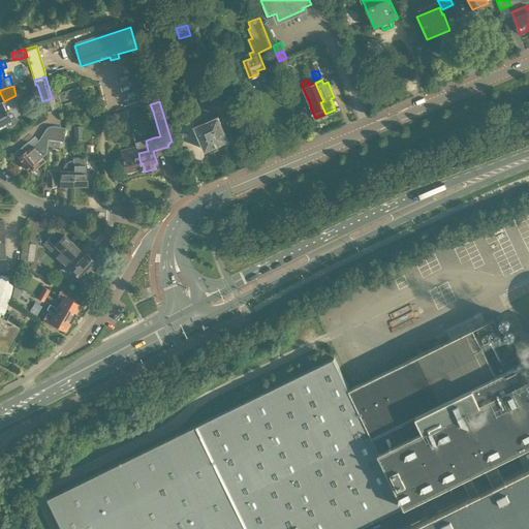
[(1,102),(0,103),(0,124),(4,122),(7,128),(12,125),(13,124),(14,124),(14,123),(16,121),(16,120),(16,118),(12,113),(11,112),(10,111),(9,111),(8,111),(7,111),(6,111),(1,102)]
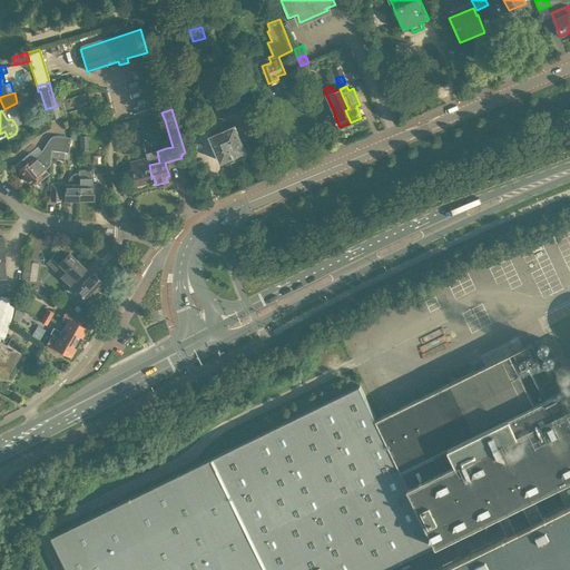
[(137,118),(123,123),(125,130),(139,127),(137,118)]
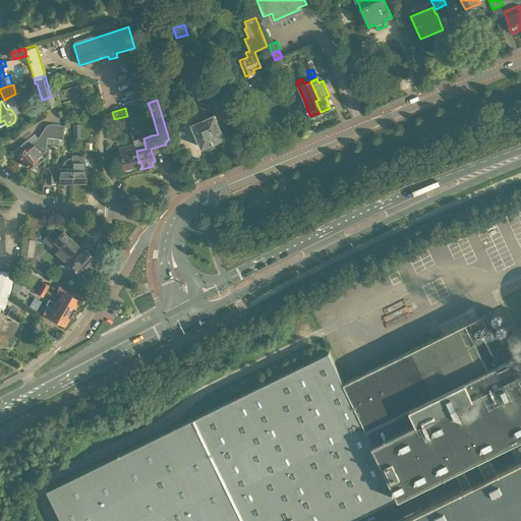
[(192,124),(203,148),(225,137),(215,114),(206,118),(205,116),(199,118),(200,120),(192,124)]
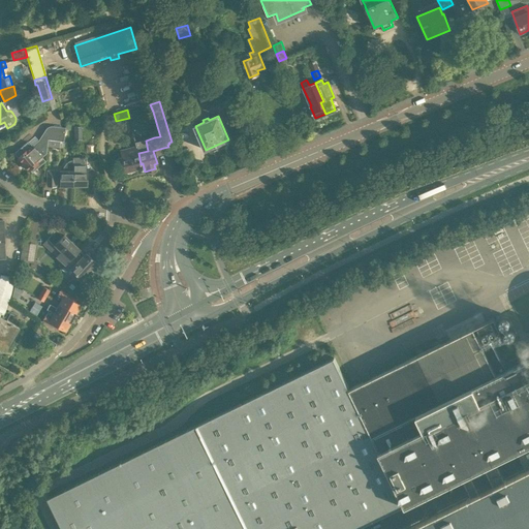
[(47,154),(64,141),(65,128),(49,127),(49,131),(26,150),(23,147),(14,153),(18,157),(29,170),(30,168),(32,172),(39,165),(37,162),(47,154)]
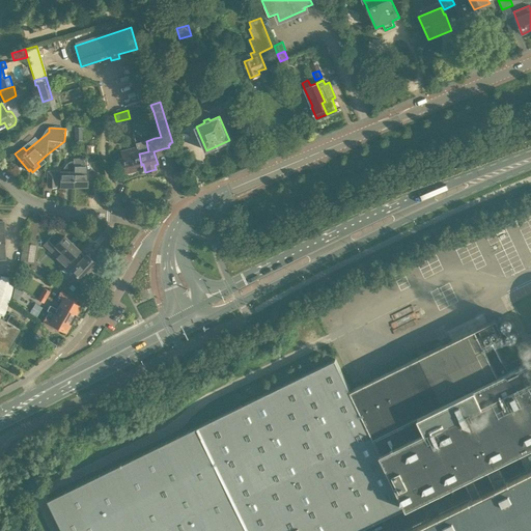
[(141,165),(139,154),(137,147),(120,151),(122,158),(121,158),(124,172),(139,168),(140,170),(141,171),(143,170),(144,169),(143,164),(141,165)]
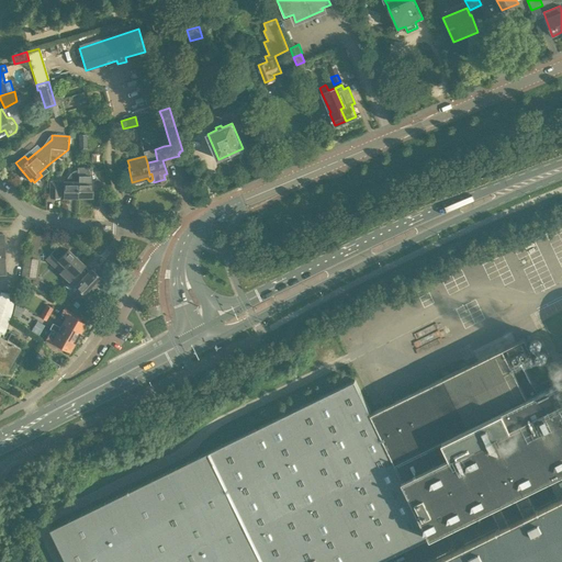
[(91,181),(91,168),(78,168),(78,181),(78,198),(92,198),(92,190),(101,190),(101,182),(91,182),(91,181)]
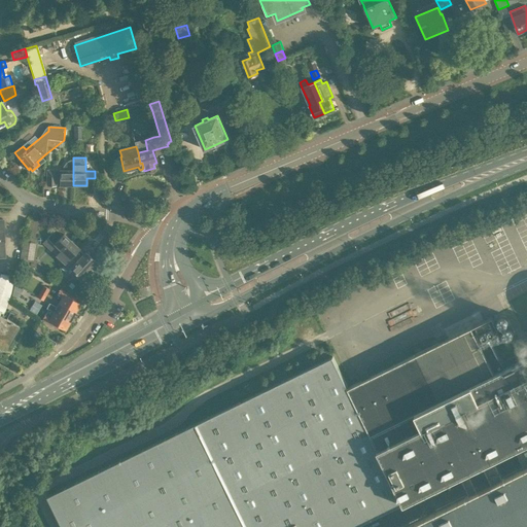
[(73,185),(73,170),(60,170),(60,171),(46,172),(47,184),(54,184),(54,178),(60,178),(60,185),(73,185)]
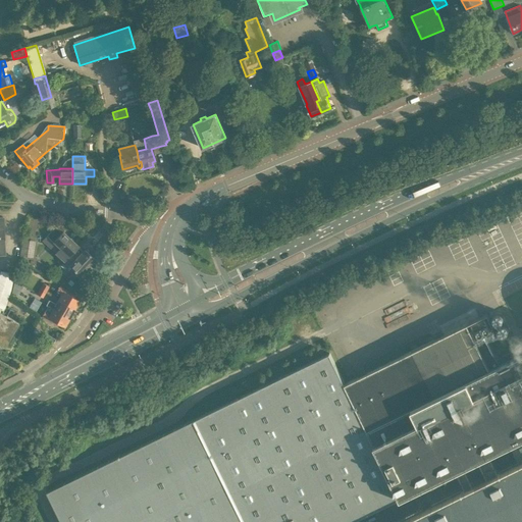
[(59,256),(64,261),(77,247),(79,246),(63,231),(59,236),(52,230),(47,236),(53,242),(60,248),(55,253),(58,256),(59,256)]
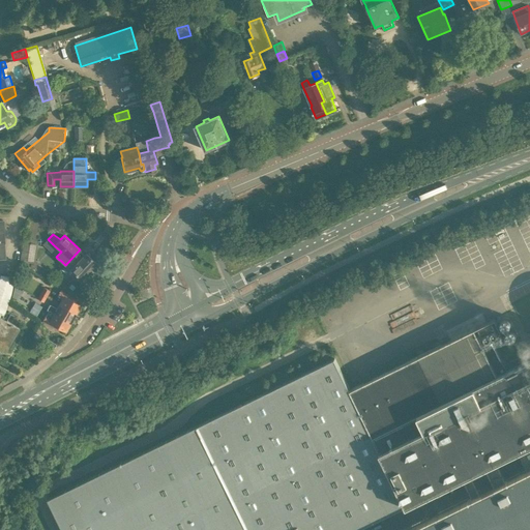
[(20,260),(33,261),(35,244),(23,242),(20,260)]
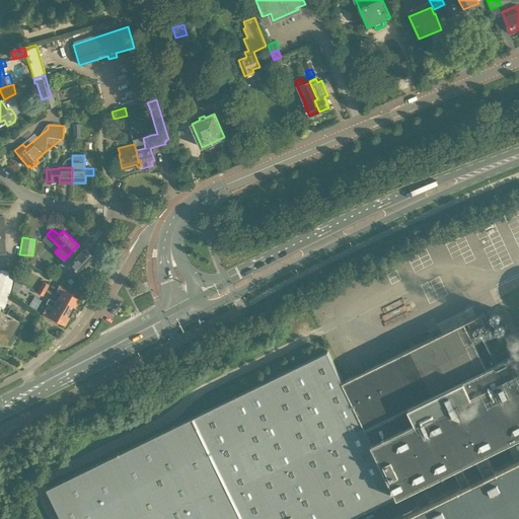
[(77,245),(64,260),(62,262),(67,266),(72,271),(74,269),(79,274),(79,273),(82,275),(86,270),(84,268),(94,256),(84,247),(82,249),(77,245)]
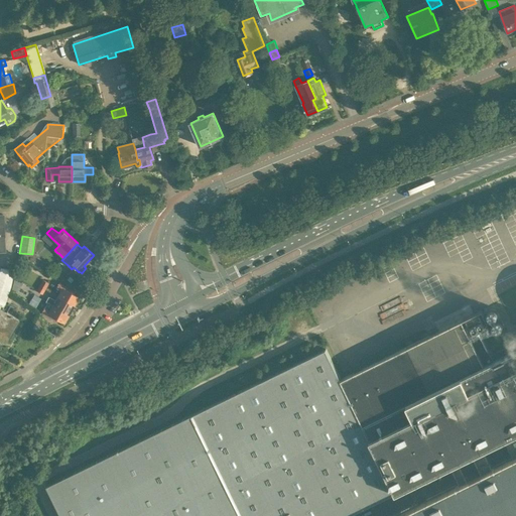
[(0,340),(4,343),(18,318),(6,311),(9,306),(4,303),(5,301),(9,288),(13,270),(1,268),(0,270),(0,340)]
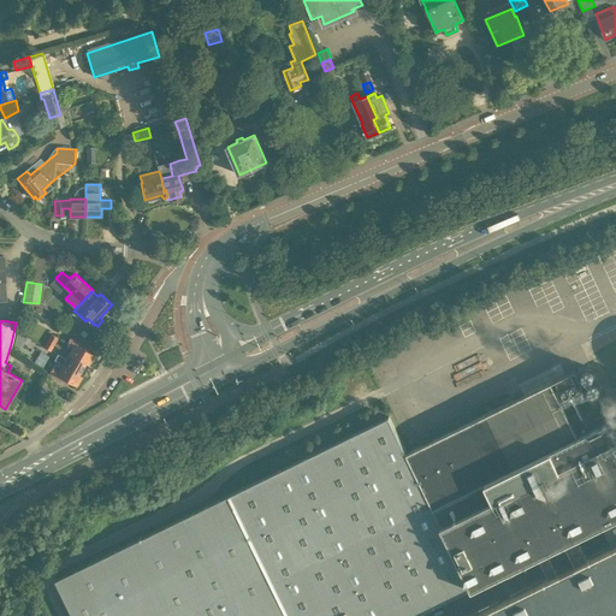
[(28,338),(18,332),(15,345),(21,349),(28,338)]
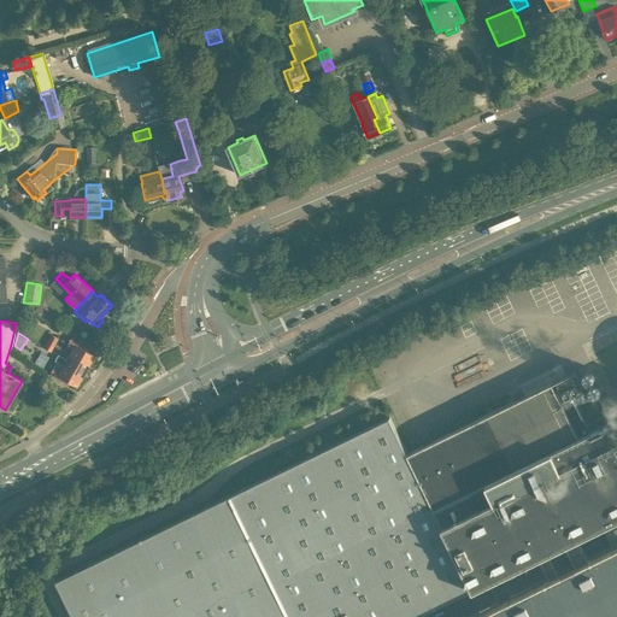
[(51,334),(47,340),(54,345),(58,339),(51,334)]
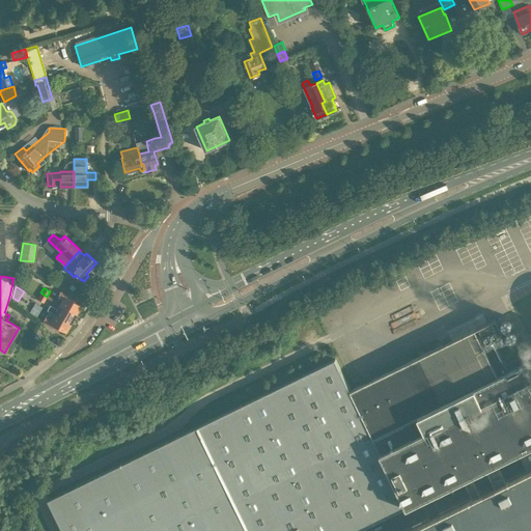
[(62,300),(60,304),(76,313),(80,305),(75,302),(76,300),(60,291),(57,297),(62,300)]
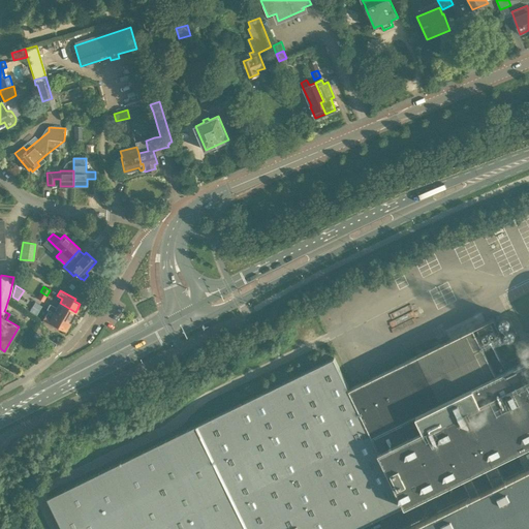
[(47,296),(40,291),(37,298),(43,302),(47,296)]
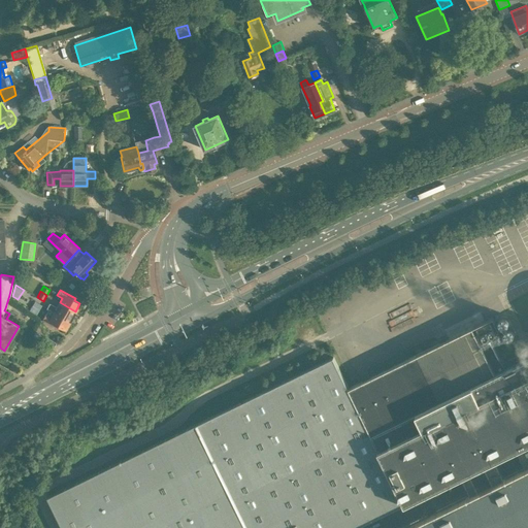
[(46,308),(48,310),(69,322),(75,311),(60,302),(56,307),(50,303),(46,308)]
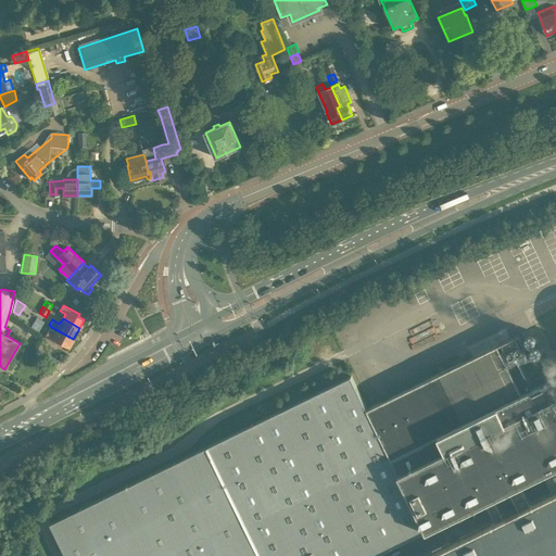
[(37,331),(40,326),(35,321),(30,328),(37,331)]
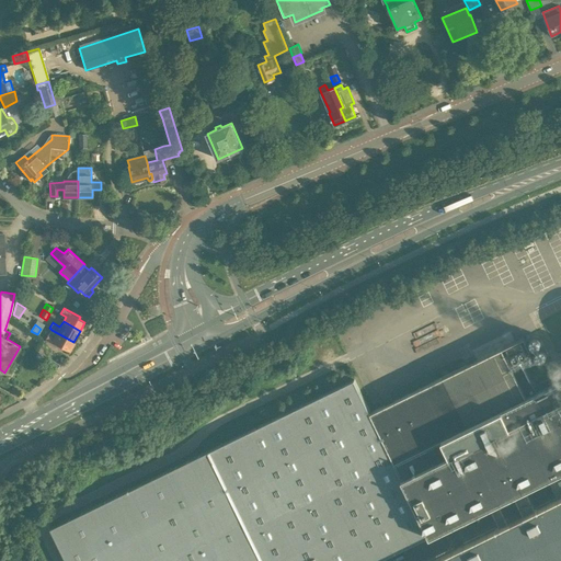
[(73,342),(52,330),(46,340),(61,348),(63,346),(69,350),(73,342)]
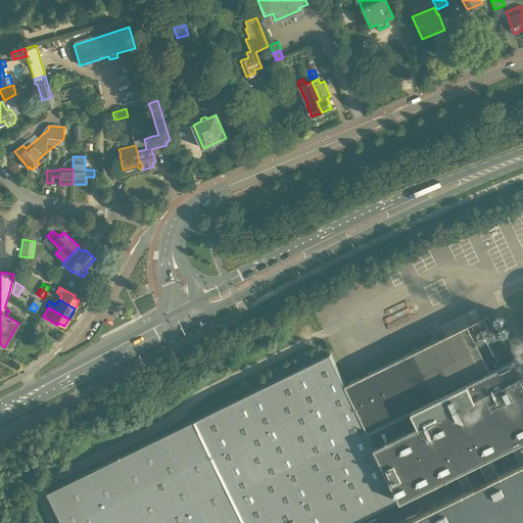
[(349,522),(522,438),(522,346),(497,360),(486,335),(497,330),(489,314),(345,384),(330,353),(186,424),(48,491),(62,522),(349,522)]
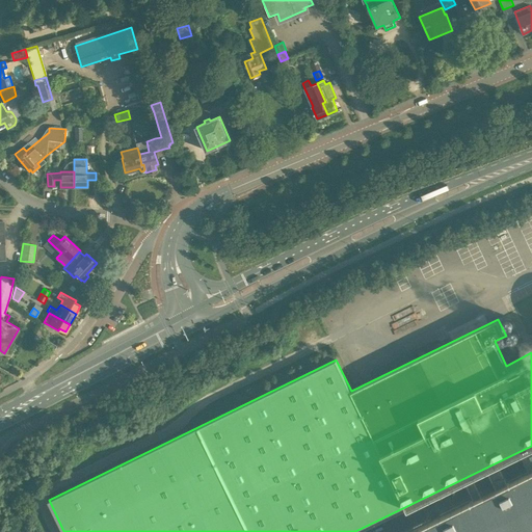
[(531,531),(531,469),(403,531),(531,531)]
